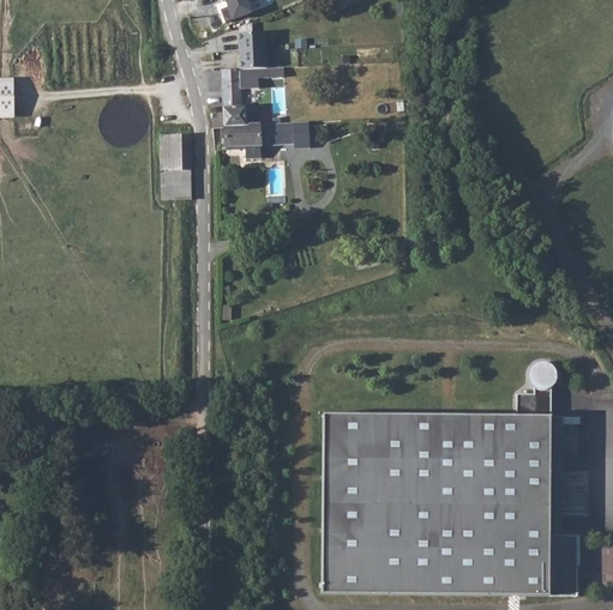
[(244,103),(242,102),(264,101),(274,101),(272,64),(241,65),(241,64),(222,65),(224,103),(224,106),(226,122),(227,143),(246,142),(247,155),(262,153),(262,140),(298,139),(296,119),(254,120),(253,102),(250,102),(244,103)]
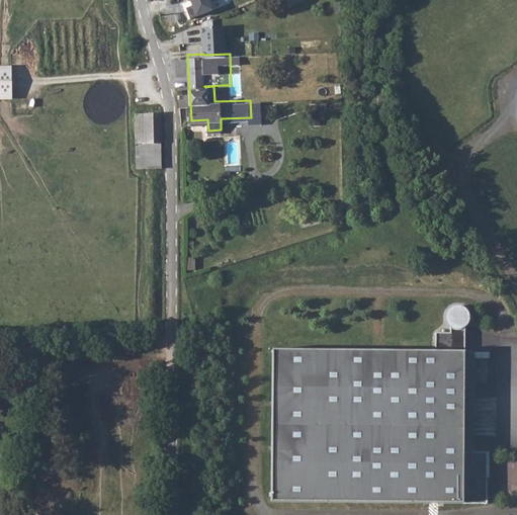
[(0,95),(13,95),(12,63),(0,63),(0,95)]
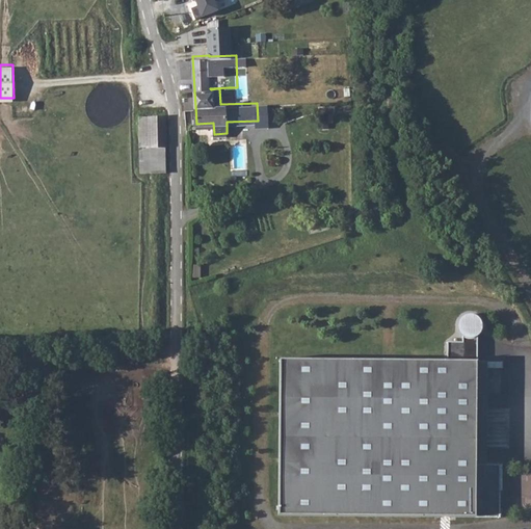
[(166,113),(158,113),(158,110),(153,111),(154,113),(139,114),(140,146),(167,146),(166,113)]
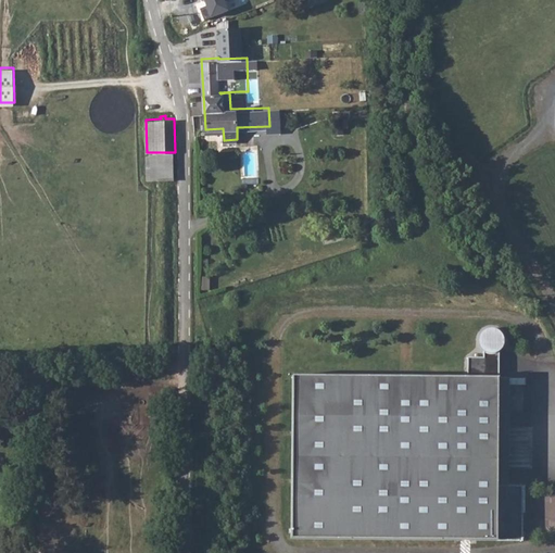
[(484,354),(500,354),(500,348),(504,344),(505,341),(505,337),(504,330),(501,327),(495,325),(489,325),(486,327),(481,331),(480,337),(481,343),(484,348),(484,354)]
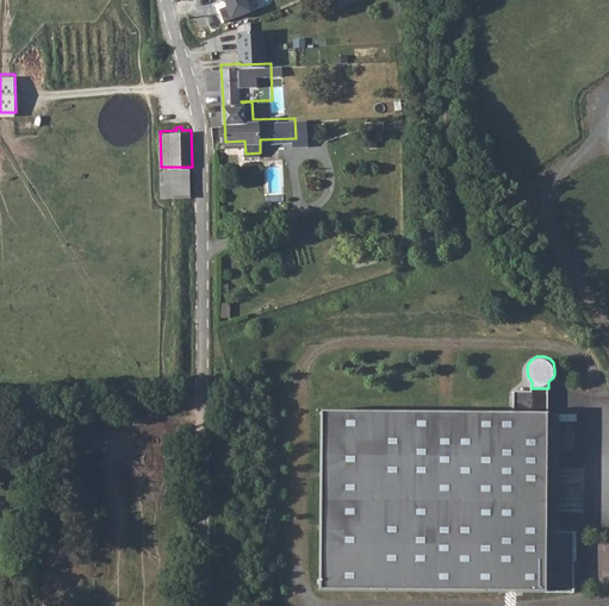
[(515,388),(514,410),(548,411),(548,388),(532,388),(515,388)]
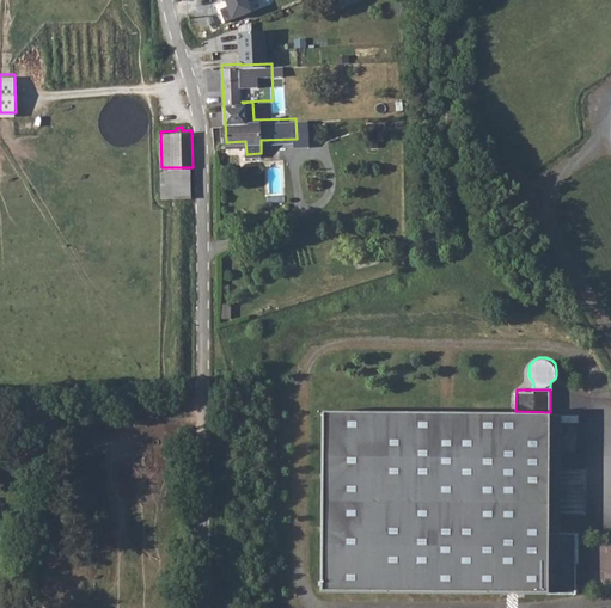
[(324,409),(322,589),(549,591),(549,530),(550,412),(515,411),(324,409)]
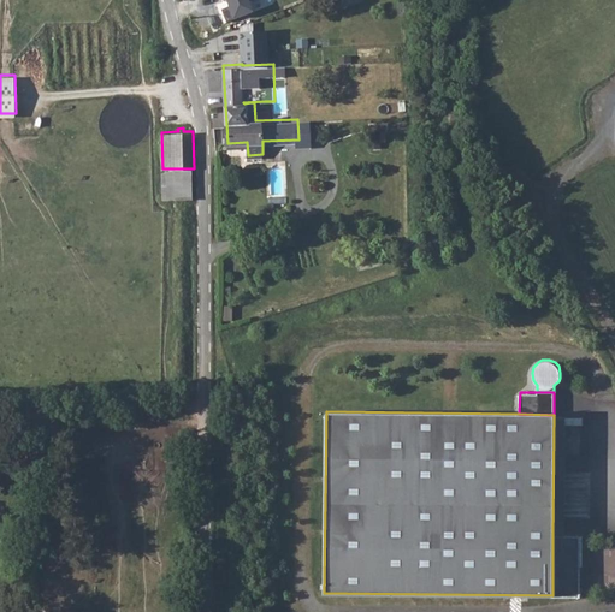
[(48,426),(37,426),(37,444),(48,444),(48,426)]
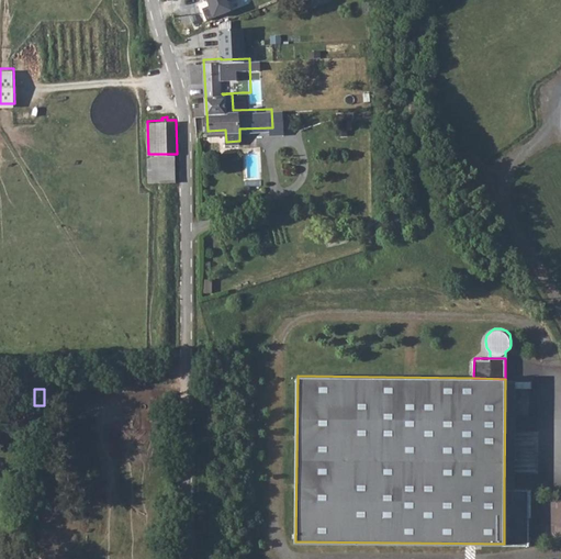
[(530,488),(504,488),(504,544),(530,544),(530,488)]
